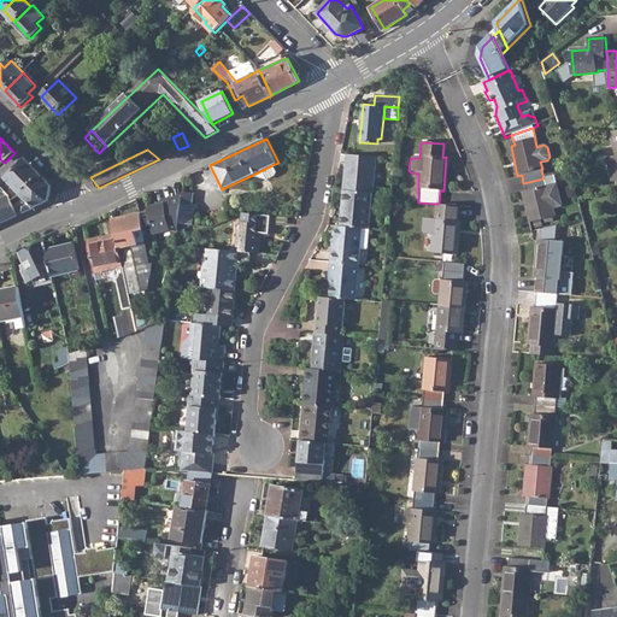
[(371,192),(374,192),(376,156),(347,153),(344,189),(371,192)]
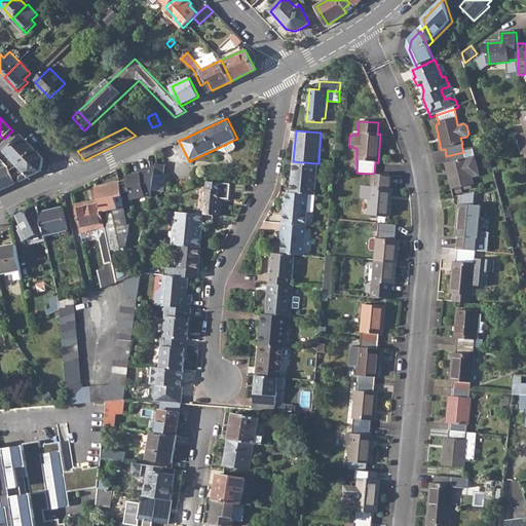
[(2,149),(19,166),(35,151),(17,133),(2,149)]
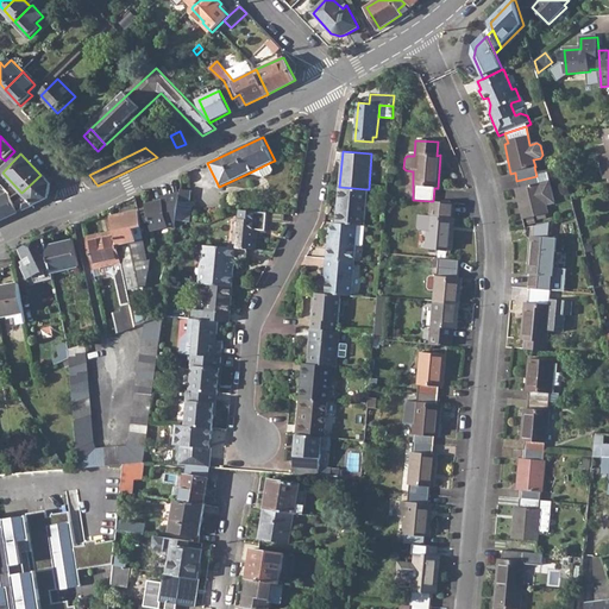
[(271,162),(252,171),(253,174),(264,177),(272,173),(274,169),(271,162)]
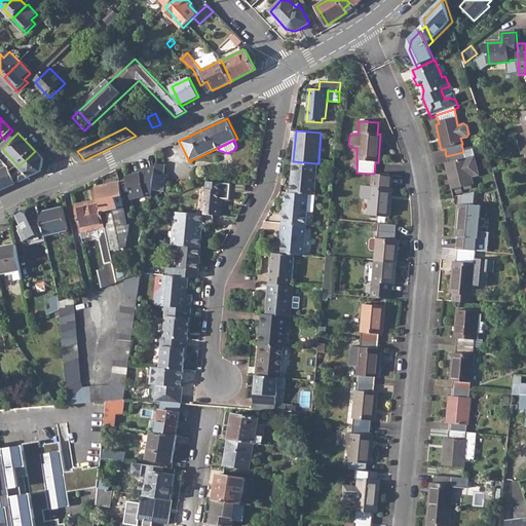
[(466,159),(474,158),(472,150),(463,152),(465,159),(466,159)]
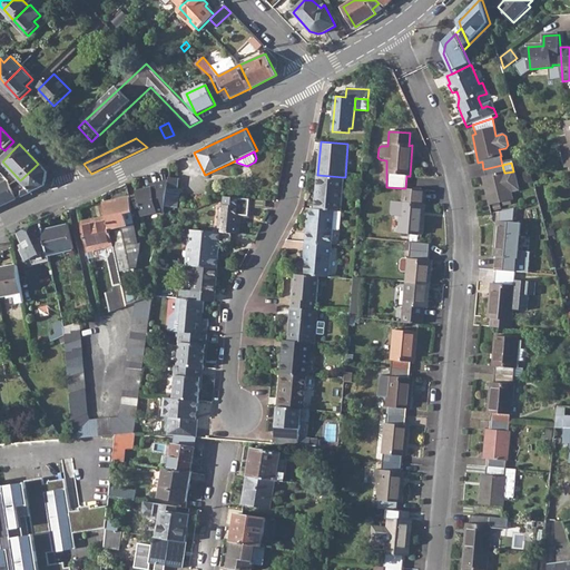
[(19,189),(22,198),(45,187),(48,173),(38,164),(20,180),(27,186),(19,189)]
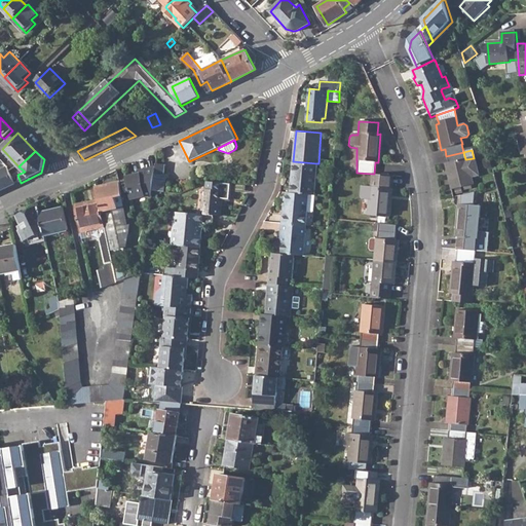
[(445,164),(451,191),(473,186),(471,179),(479,178),(474,158),(466,159),(465,159),(463,152),(446,156),(448,163),(445,164)]
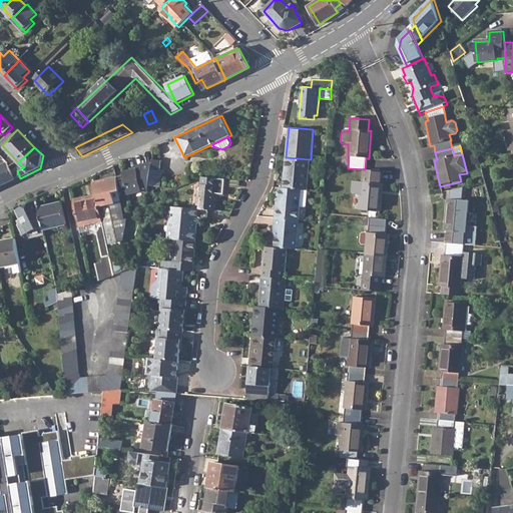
[(284,179),(284,187),(302,189),(307,189),(309,159),(286,157),(285,168),(287,168),(286,179),(284,179)]
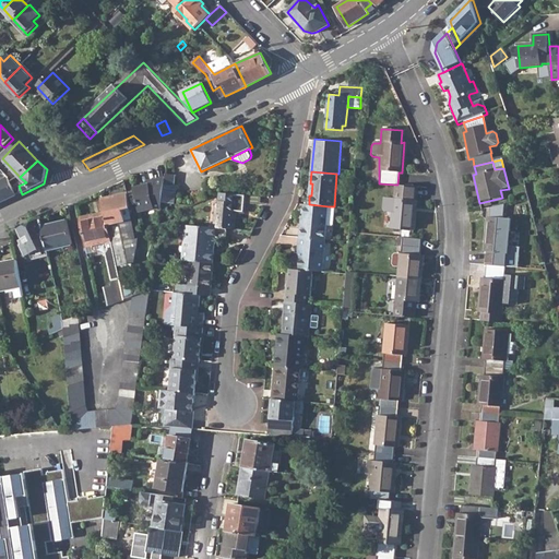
[(166,177),(165,185),(175,186),(176,176),(166,175),(166,177)]
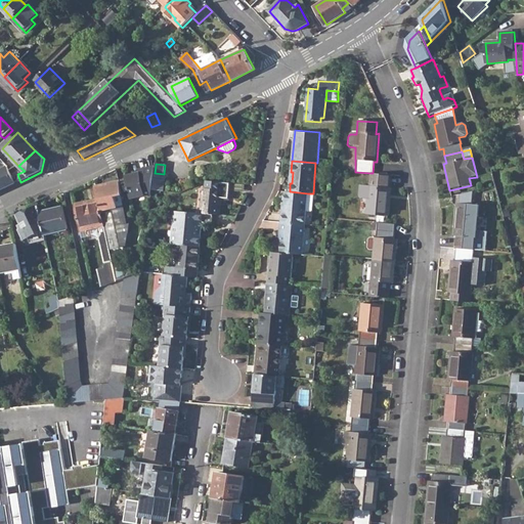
[(139,173),(125,176),(129,199),(151,193),(155,173),(156,166),(138,169),(139,173)]
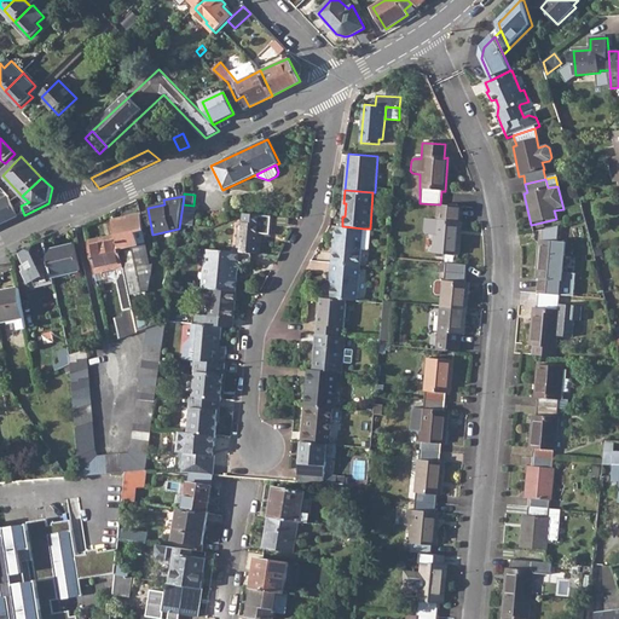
[(0,202),(0,225),(18,218),(10,198),(0,202)]
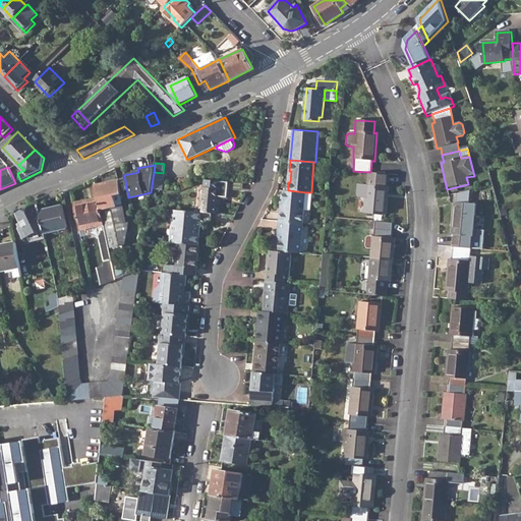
[(370,172),(368,172),(367,184),(357,184),(357,195),(359,197),(365,197),(364,213),(387,214),(389,186),(386,186),(386,173),(370,172)]
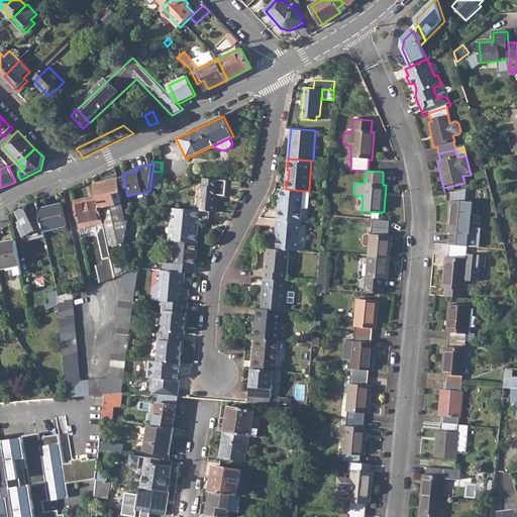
[(201,184),(199,210),(210,210),(217,211),(218,194),(225,194),(227,179),(217,178),(204,177),(204,184),(201,184)]
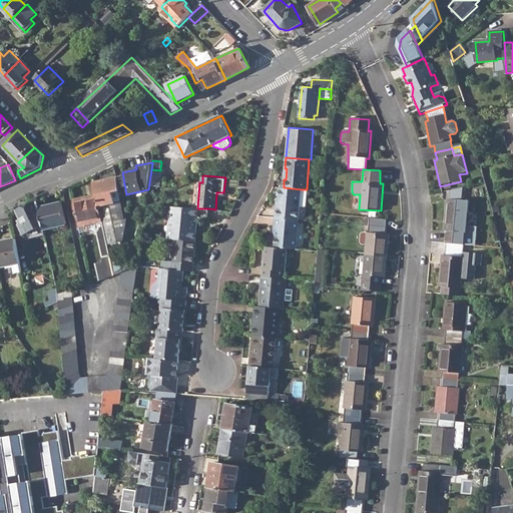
[(96,194),(99,205),(105,204),(103,196),(111,195),(111,192),(115,191),(117,190),(115,178),(94,183),(96,194)]
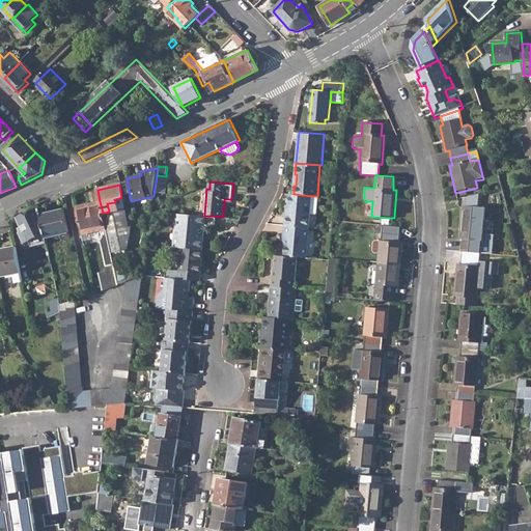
[(311,214),(312,196),(294,194),(289,194),(287,216),(285,216),(285,225),(309,226),(311,214)]
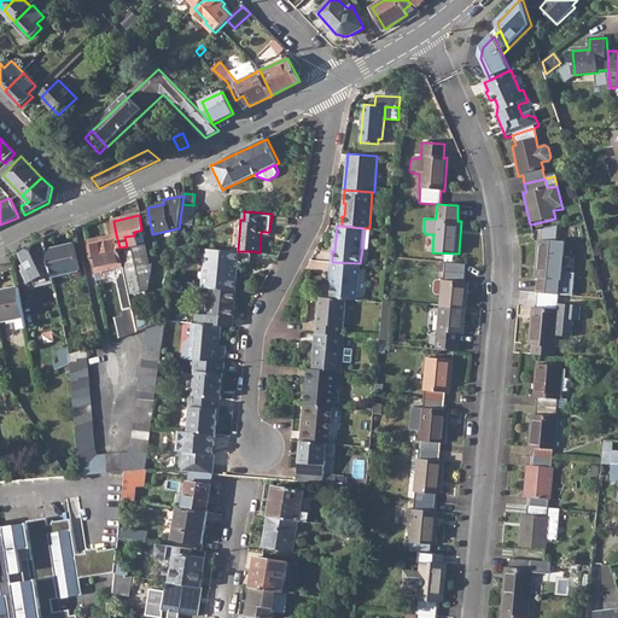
[(150,275),(139,231),(134,232),(134,235),(124,237),(127,246),(120,248),(130,295),(149,290),(150,275)]
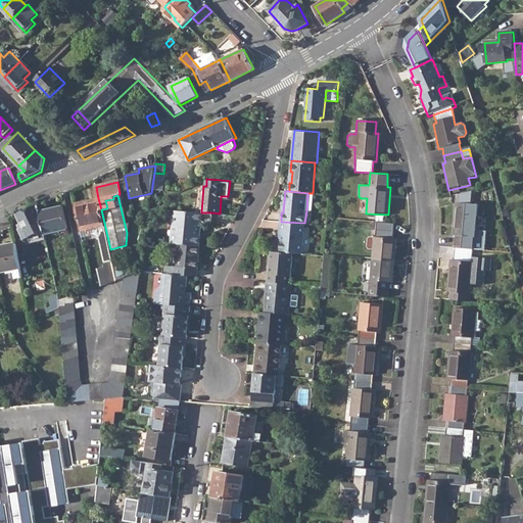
[(101,209),(98,198),(74,204),(81,232),(100,228),(102,234),(100,238),(105,260),(103,266),(98,268),(101,284),(116,281),(110,249),(101,209)]
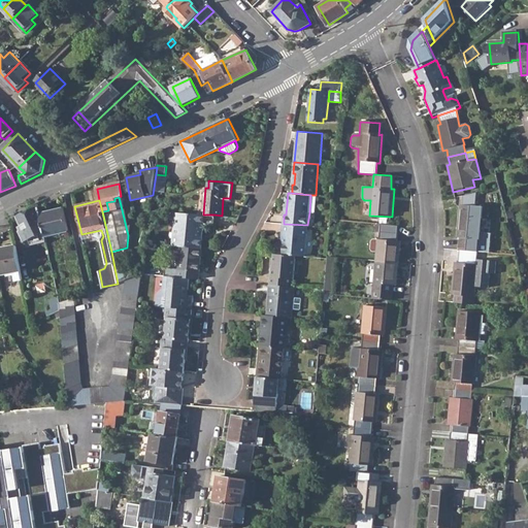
[(461,250),(479,252),(480,239),(481,239),(484,206),(461,204),(458,237),(462,237),(461,250)]
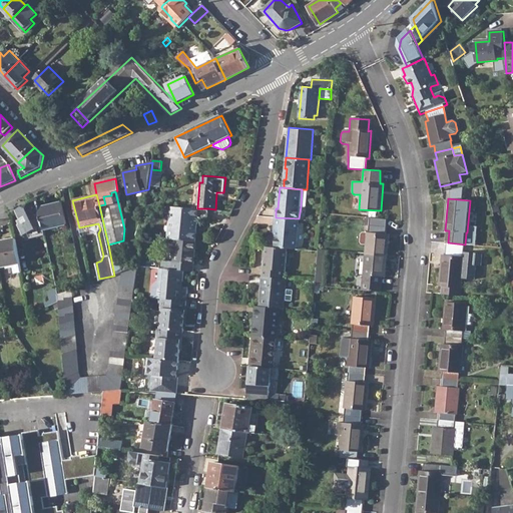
[(44,229),(43,226),(39,208),(37,202),(17,211),(21,220),(18,221),(19,224),(18,225),(24,237),(28,236),(29,239),(45,235),(44,229)]
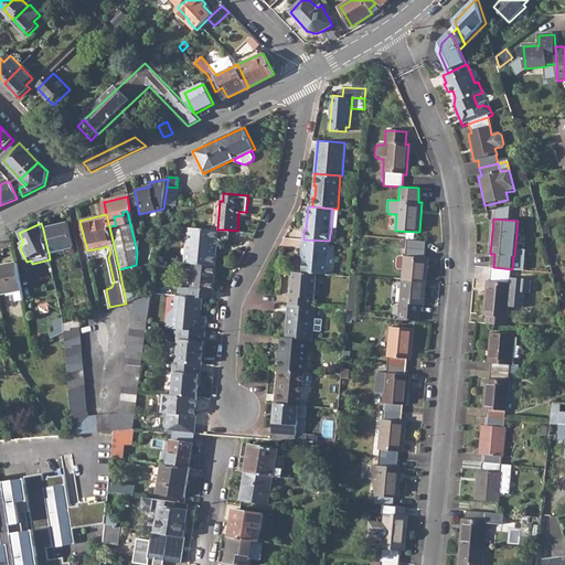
[(66,224),(43,230),(48,249),(49,253),(72,246),(66,224)]
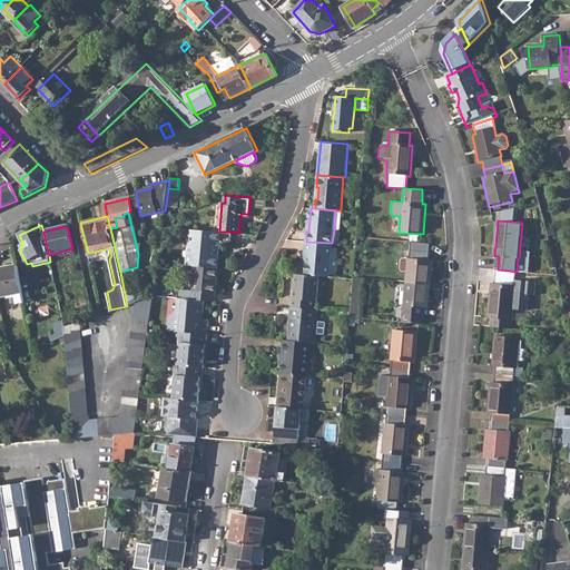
[(231,242),(232,232),(219,232),(186,228),(185,242),(189,242),(188,265),(196,265),(218,267),(220,242),(231,242)]
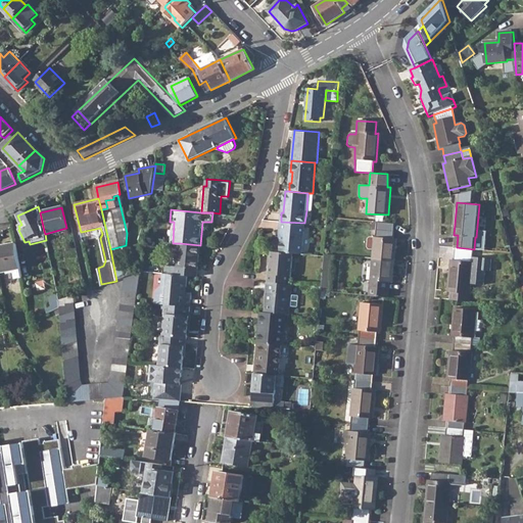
[(282,232),(280,252),(294,253),(302,254),(304,223),(281,222),(280,231),(282,232)]
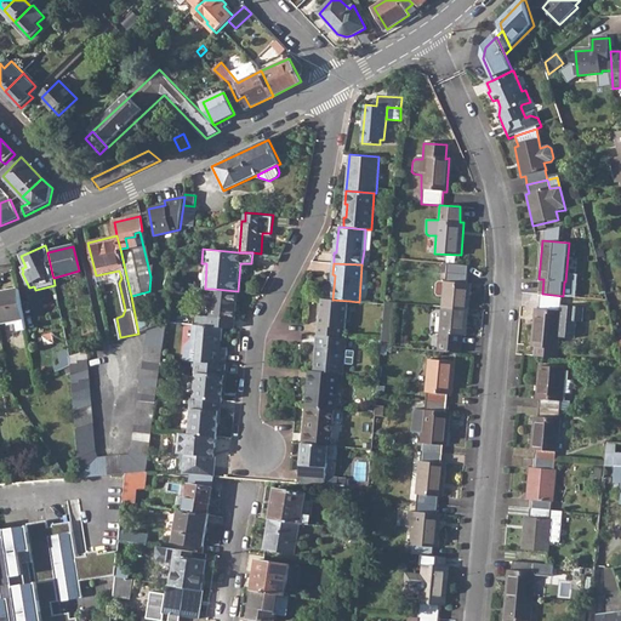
[(446,281),(445,283),(440,281),(437,284),(436,294),(438,295),(444,296),(443,306),(469,308),(471,283),(467,283),(468,265),(448,263),(446,281)]
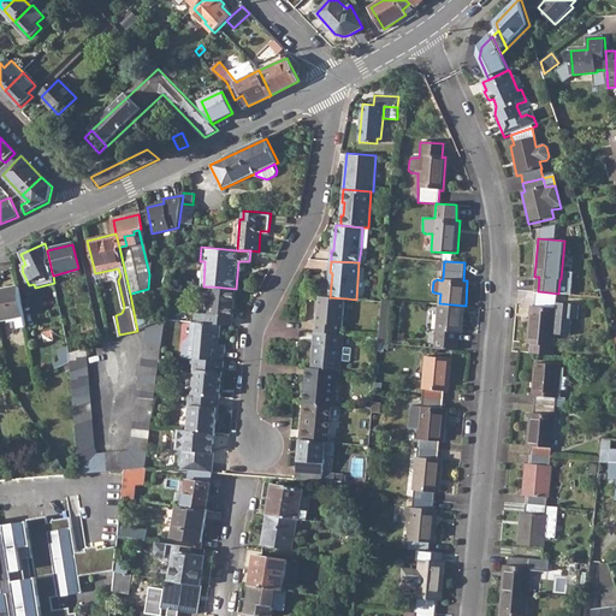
[(236,289),(212,286),(209,314),(234,317),(236,289)]
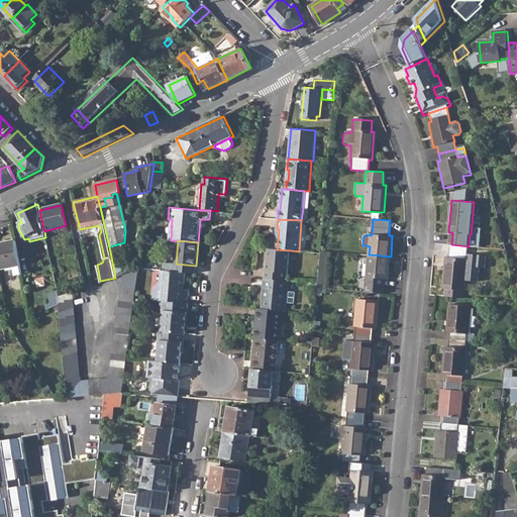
[(0,270),(11,268),(13,277),(21,275),(14,241),(0,243),(0,270)]
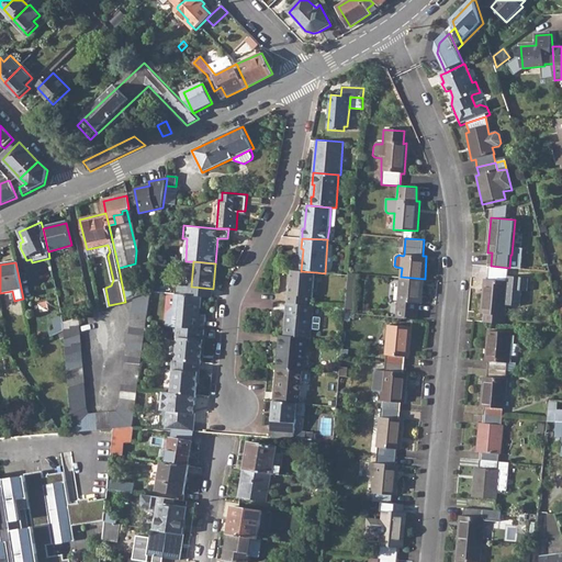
[(507,296),(509,281),(514,281),(516,268),(509,268),(491,266),(489,279),(485,279),(482,314),(484,314),(484,323),(505,325),(507,296)]
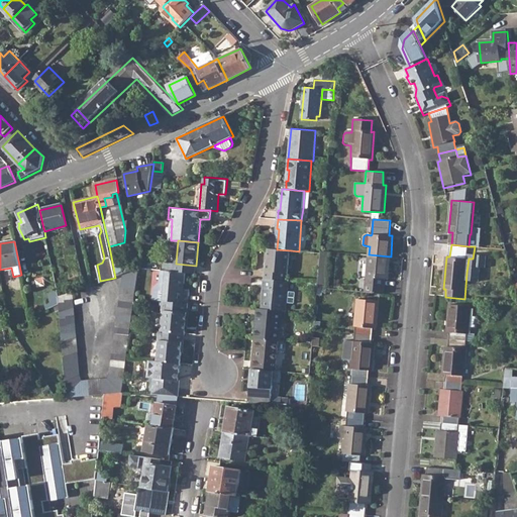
[(266,279),(289,281),(291,250),(277,249),(270,248),(269,264),(267,263),(266,279)]
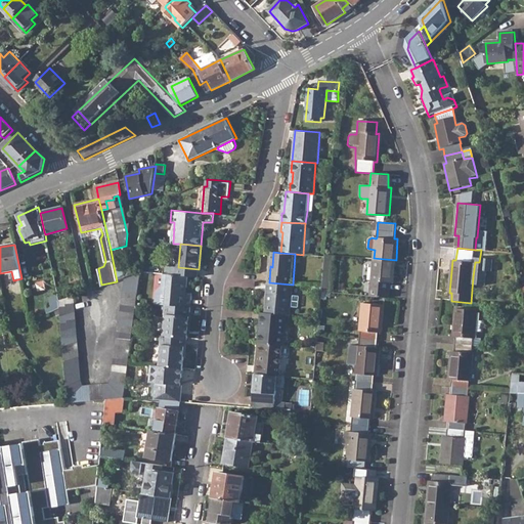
[(372,295),(390,296),(391,282),(393,282),(396,260),(374,258),(372,295)]
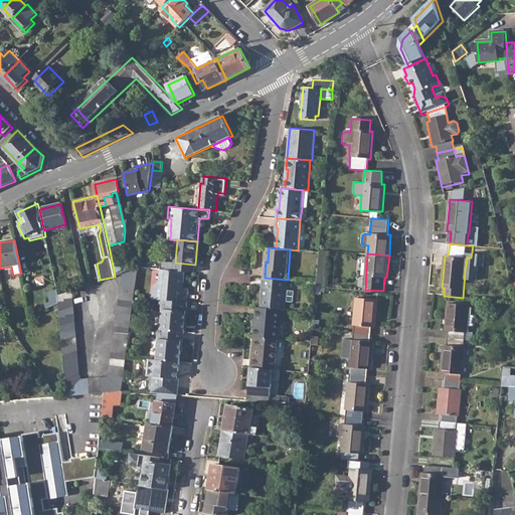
[(467,258),(465,272),(472,272),(476,270),(476,262),(474,259),(471,258),(467,258)]
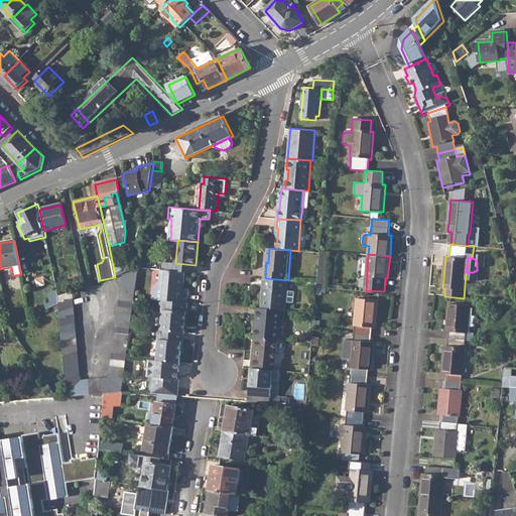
[(80,382),(72,293),(58,297),(66,398),(106,394),(123,392),(138,269),(122,276),(107,379),(80,382)]
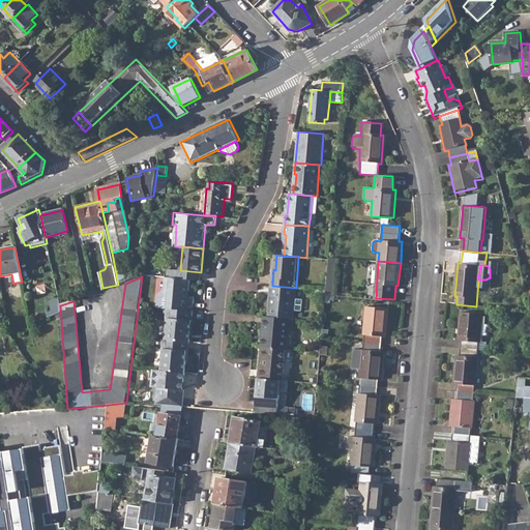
[(170,308),(195,311),(197,296),(189,295),(192,278),(167,276),(166,289),(160,294),(159,307),(169,308),(170,308)]
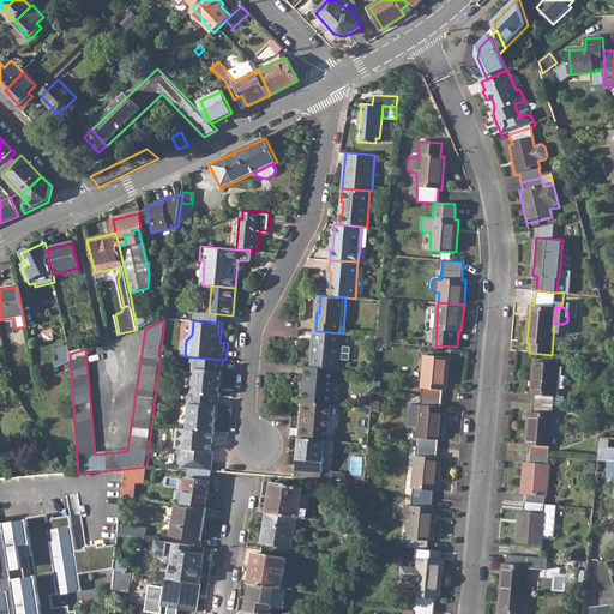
[(315,331),(312,367),(337,368),(342,369),(342,360),(343,347),(344,333),(343,333),(315,331)]
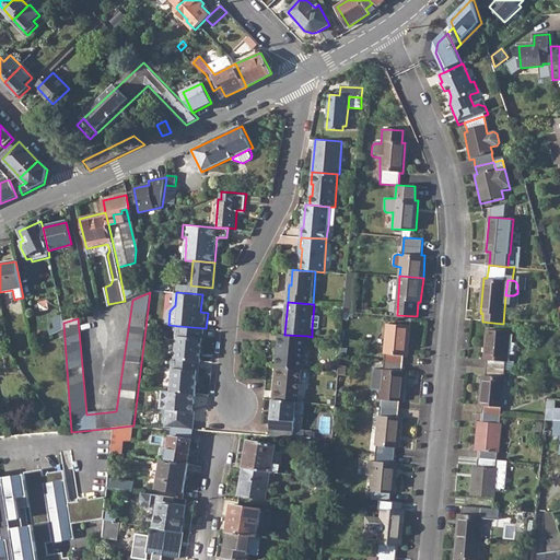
[(386,361),(406,363),(406,354),(409,356),(412,325),(388,323),(386,353),(387,353),(386,361)]
